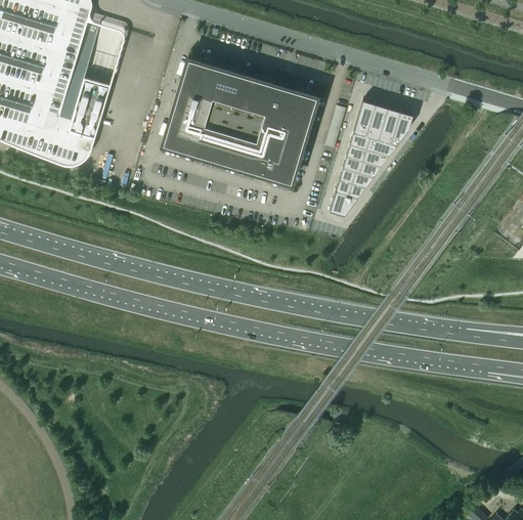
[(0,0),(0,141),(4,143),(12,147),(22,150),(30,155),(38,158),(46,161),(63,167),(67,168),(70,168),(73,168),(76,167),(79,166),(82,165),(85,163),(87,161),(89,158),(90,155),(92,152),(112,87),(85,80),(101,27),(88,23),(92,9),(92,7),(92,5),(92,3),(91,1),(90,0),(0,0)]
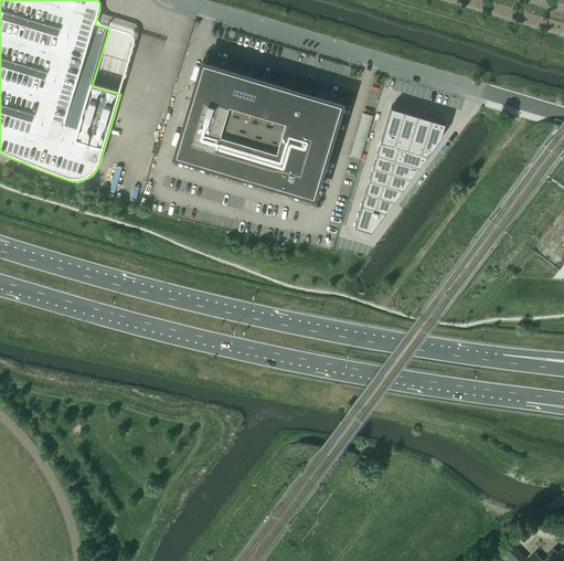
[(203,64),(176,157),(315,198),(342,106),(203,64)]
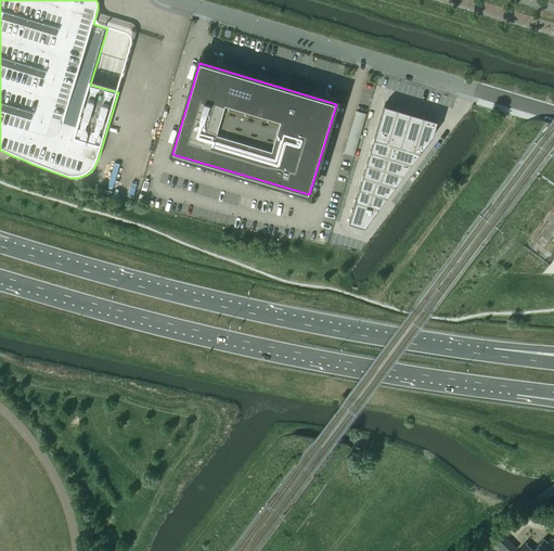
[(385,109),(375,142),(388,145),(398,113),(385,109)]
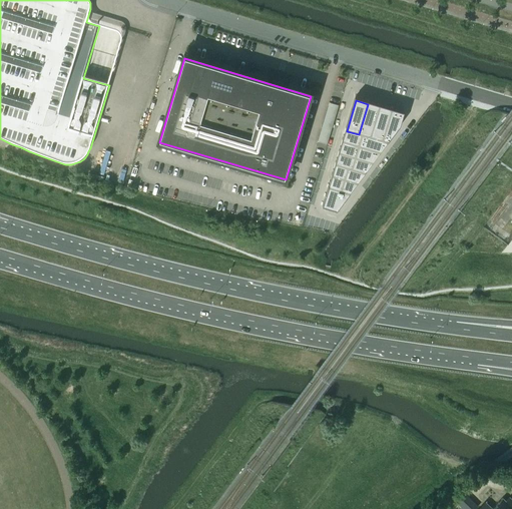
[(368,104),(359,134),(363,135),(371,138),(381,107),(368,104)]
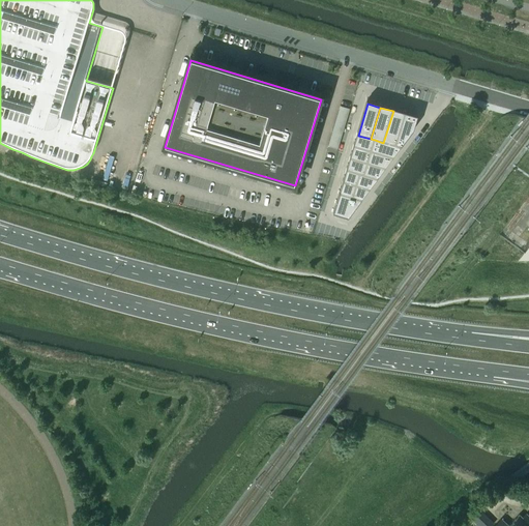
[(393,111),(383,143),(395,146),(406,115),(393,111)]
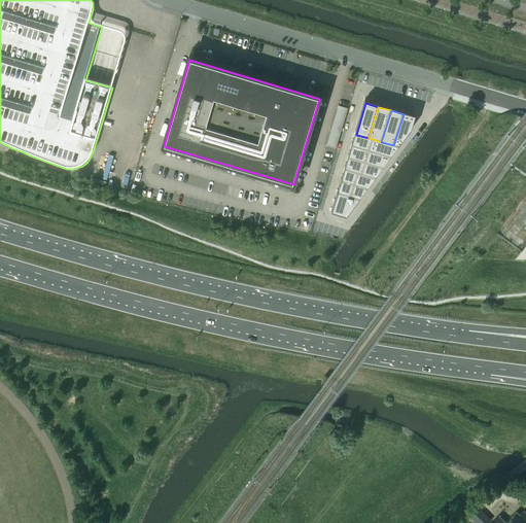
[(404,114),(393,145),(399,147),(412,131),(415,117),(404,114)]
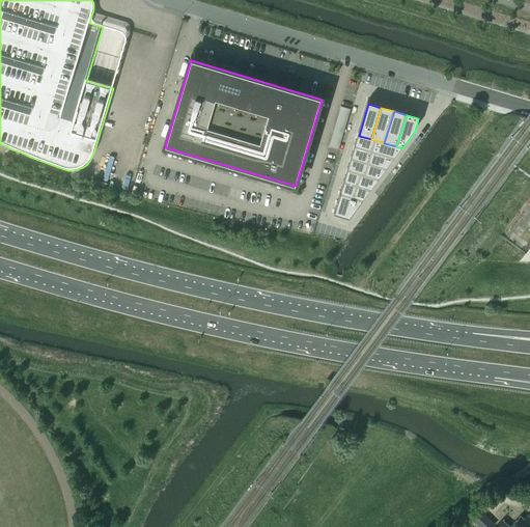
[(359,136),(355,147),(371,153),(375,140),(371,139),(359,136)]
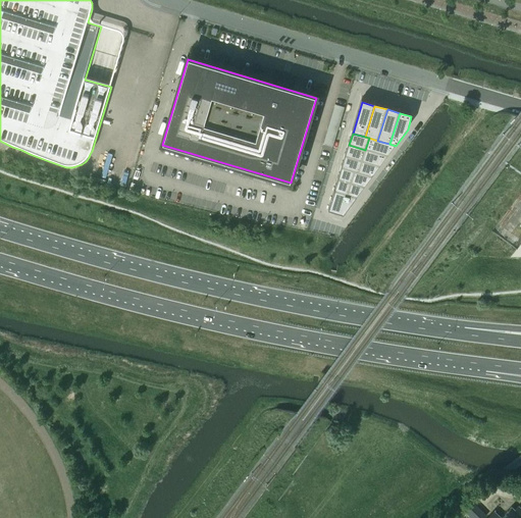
[(369,138),(365,150),(387,156),(396,146),(389,144),(377,141),(369,138)]
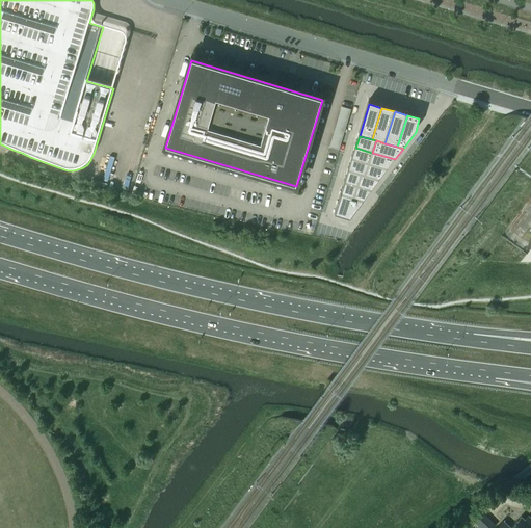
[(355,148),(352,160),(369,164),(372,153),(355,148)]
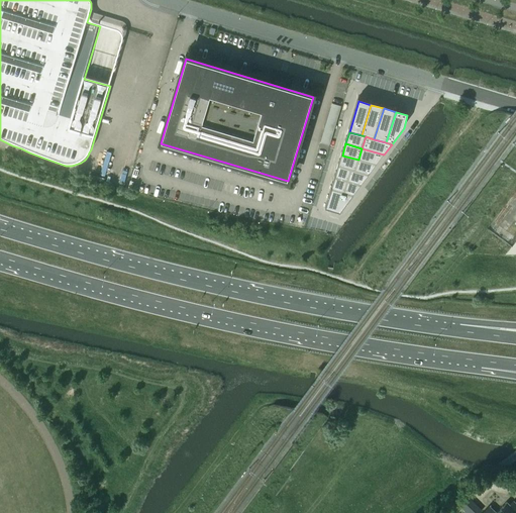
[(362,148),(358,160),(376,166),(384,155),(362,148)]
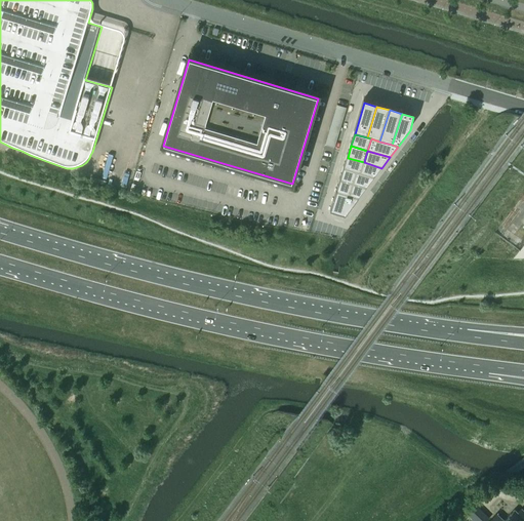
[(348,158),(344,169),(357,173),(361,174),(364,162),(348,158)]
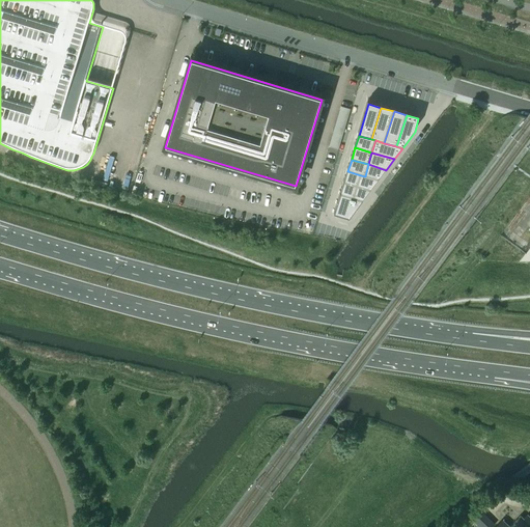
[(368,164),(365,176),(379,181),(386,170),(368,164)]
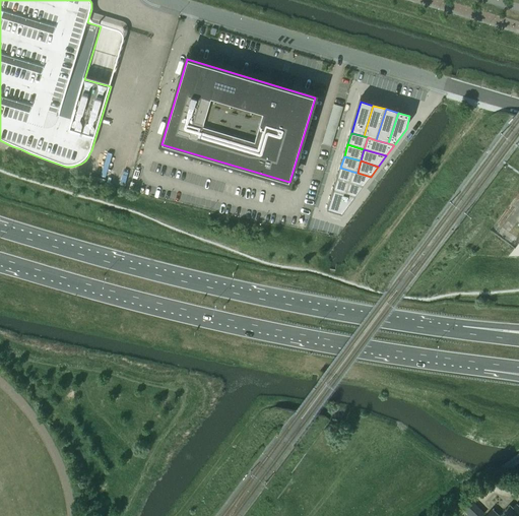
[(340,168),(337,179),(350,183),(353,172),(340,168)]
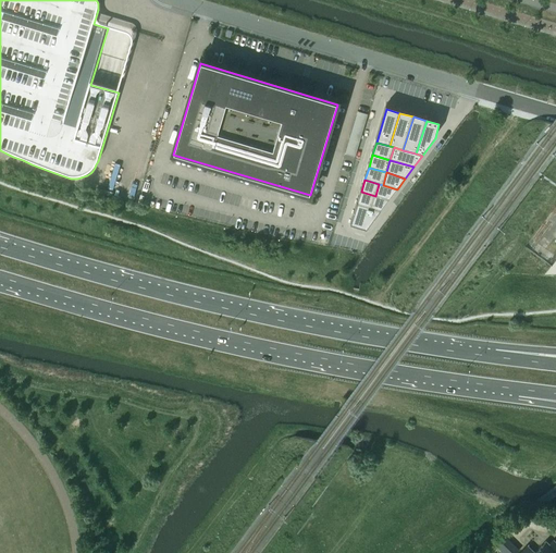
[(379,184),(375,196),(388,200),(397,189),(383,185),(379,184)]
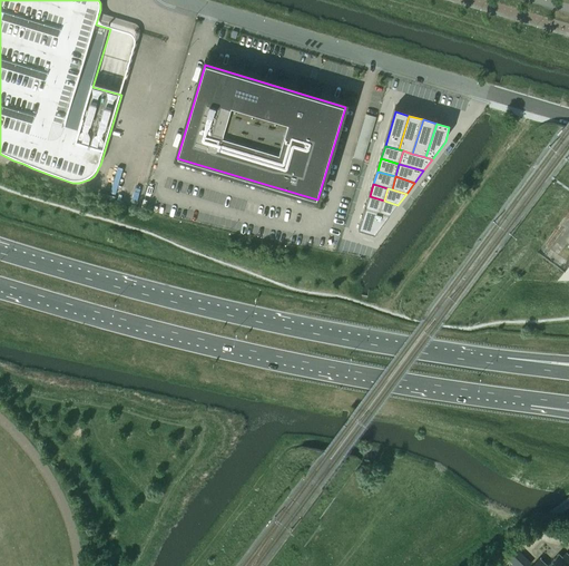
[(370,196),(366,210),(380,214),(384,201),(370,196)]
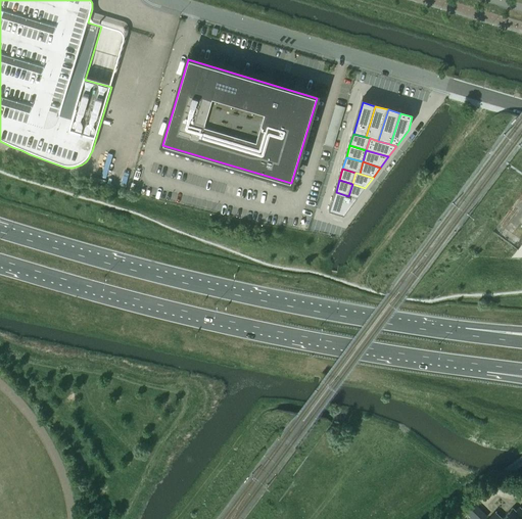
[(352,184),(348,196),(358,198),(365,188),(352,184)]
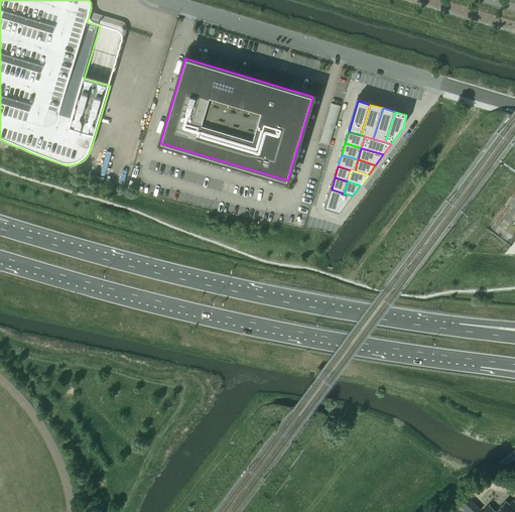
[(332,189),(326,210),(340,214),(353,196),(344,194),(332,189)]
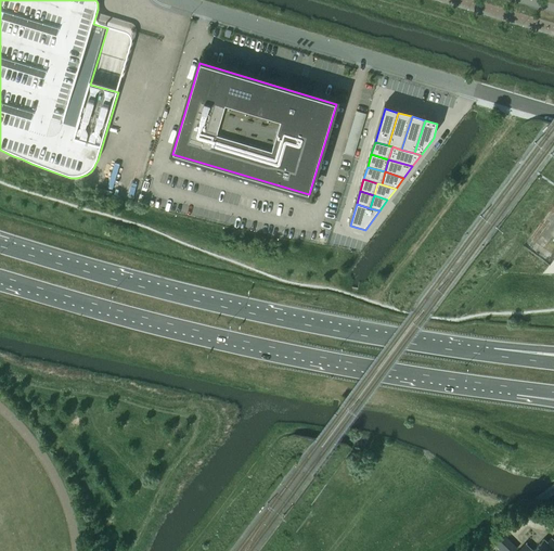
[(514,550),(504,541),(494,550),(482,550),(481,549),(480,550),(514,550)]
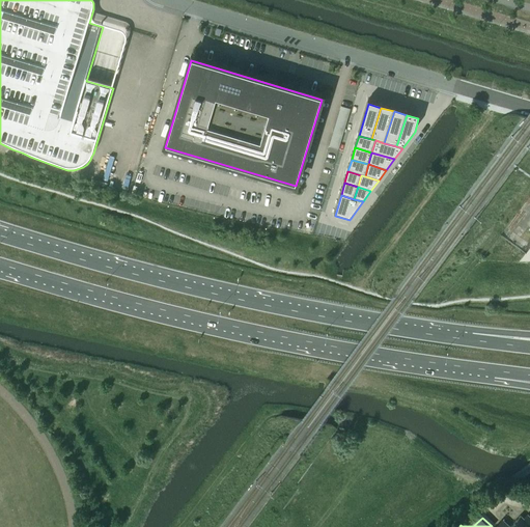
[(529,518),(526,521),(523,518),(515,526),(509,526),(504,522),(499,526),(529,526),(529,518)]
